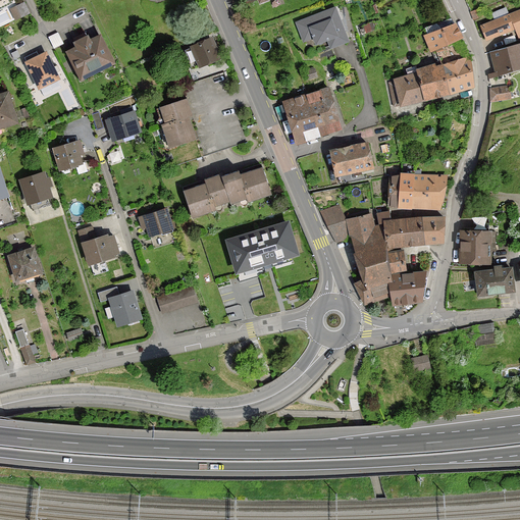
[(349,42),(336,7),(296,22),(303,43),(312,39),(314,46),(326,41),(329,49),(349,42)]
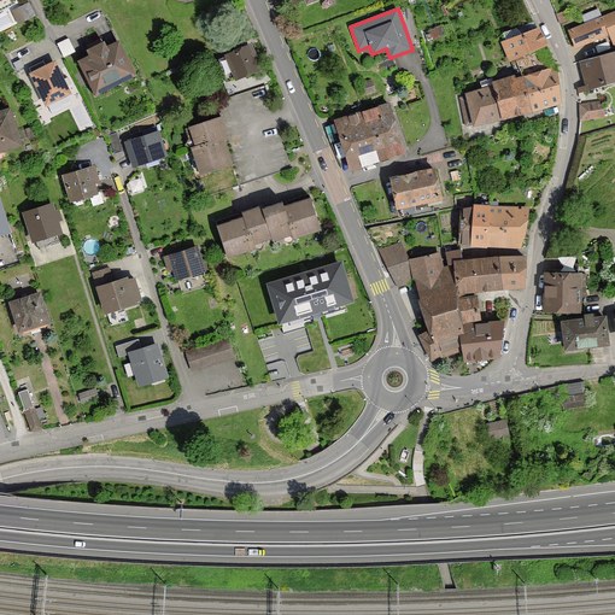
[(614,12),(572,29),(578,47),(611,34),(614,41),(614,12)]
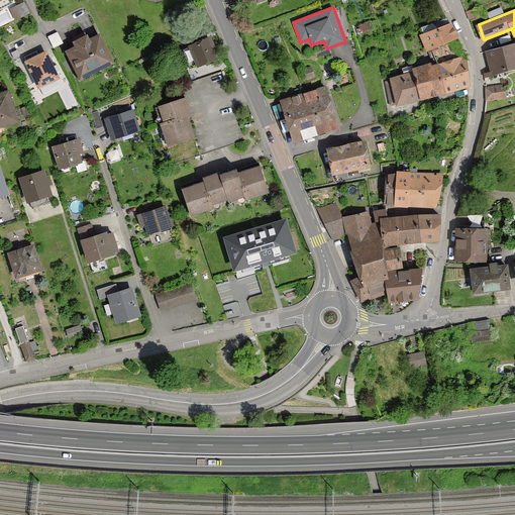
[(427,50),(458,37),(451,22),(421,35),(427,50)]
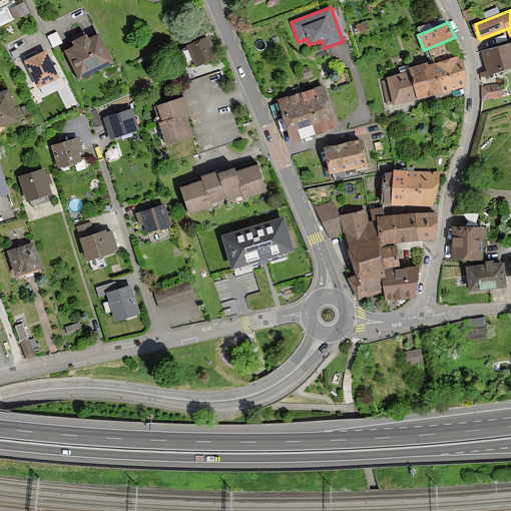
[(79,80),(113,63),(98,34),(88,39),(85,33),(70,41),(73,47),(64,51),(79,80)]
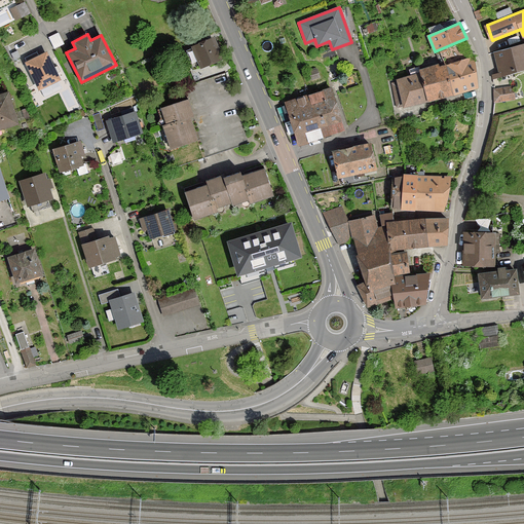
[(223,62),(215,38),(186,48),(194,71),(223,62)]
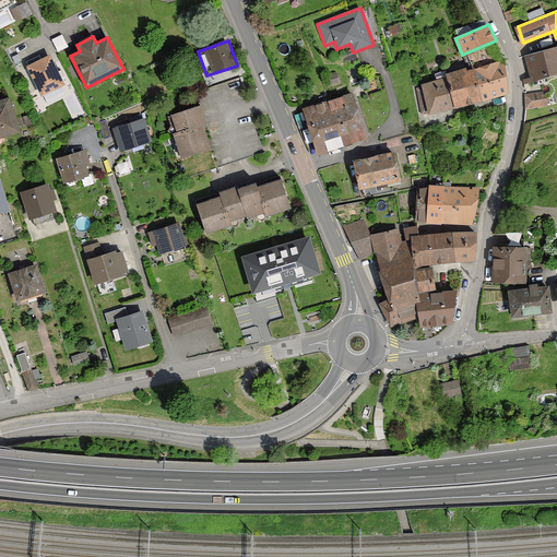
[(533,82),(556,76),(556,47),(526,56),(533,82)]
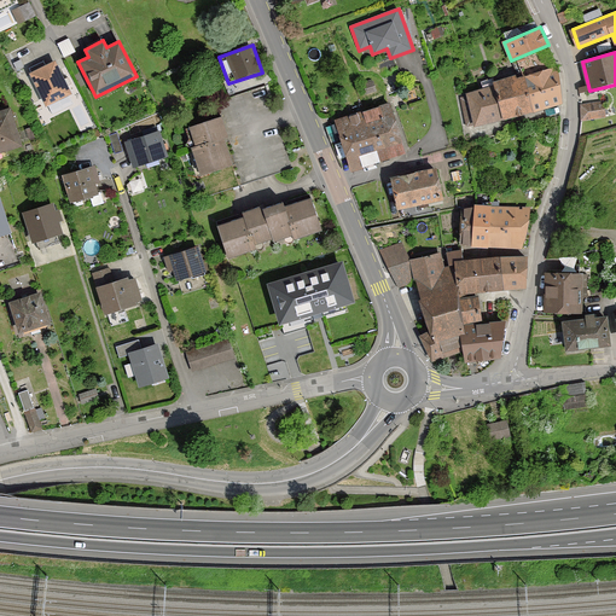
[(45,108),(70,94),(53,60),(28,74),(45,108)]
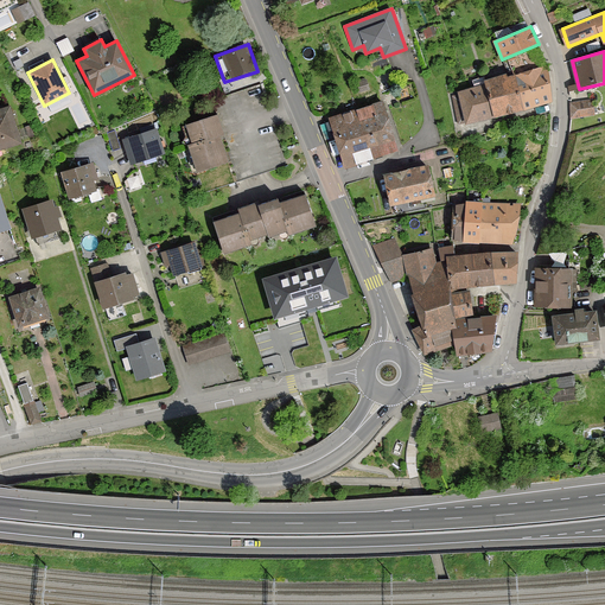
[(515,74),(526,109),(553,101),(549,64),(515,74)]
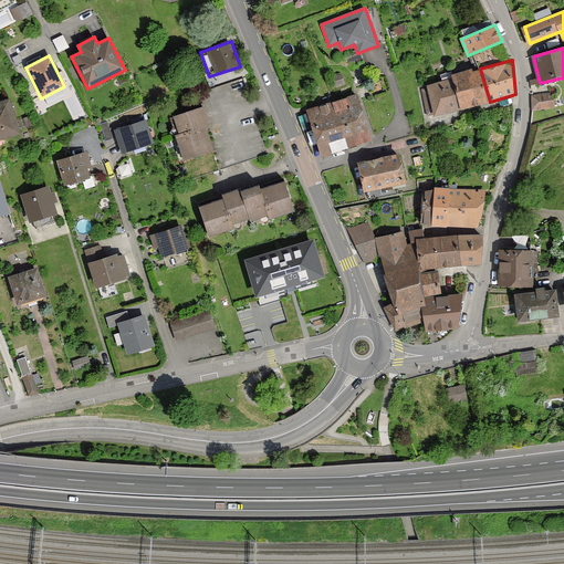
[(460,110),(490,102),(480,69),(451,77),(460,110)]
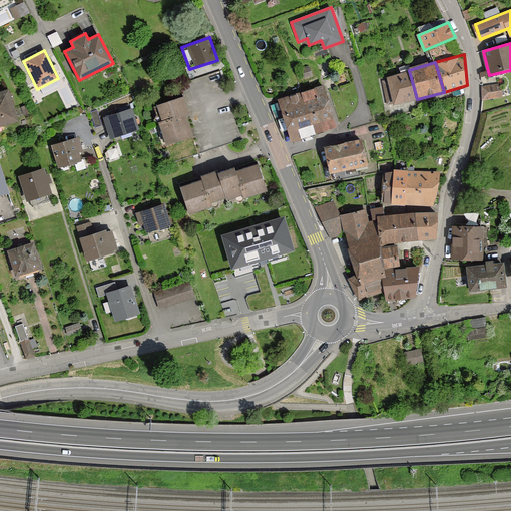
[(394,106),(417,99),(409,70),(386,77),(394,106)]
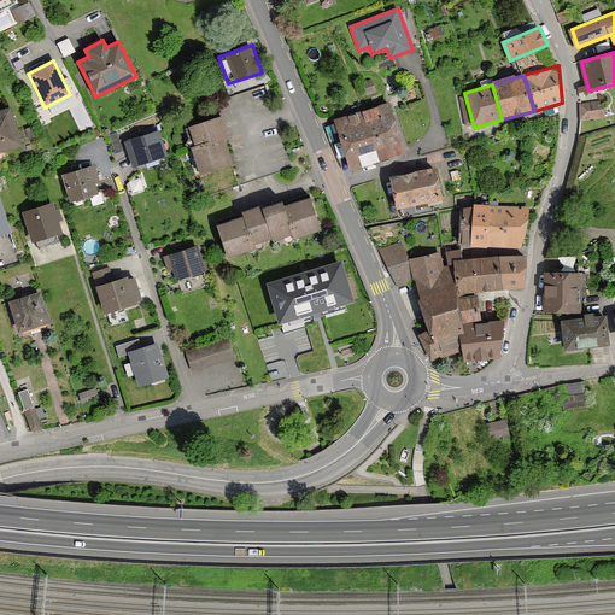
[(406,150),(392,104),(333,123),(347,169),(406,150)]
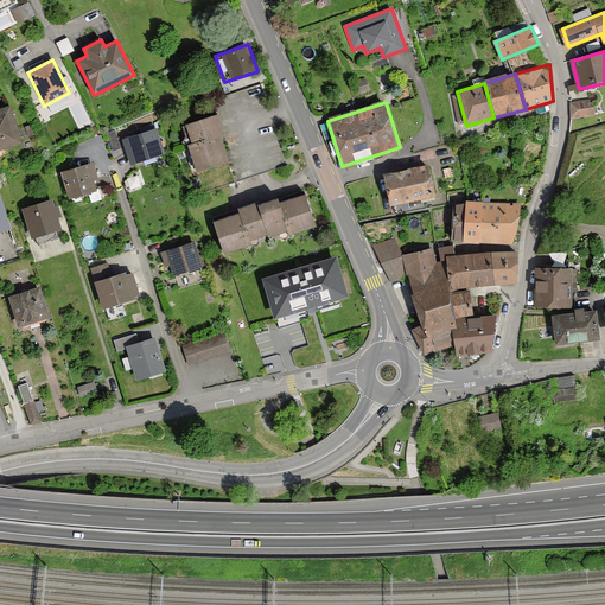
[(0,150),(23,144),(11,104),(0,107),(0,150)]
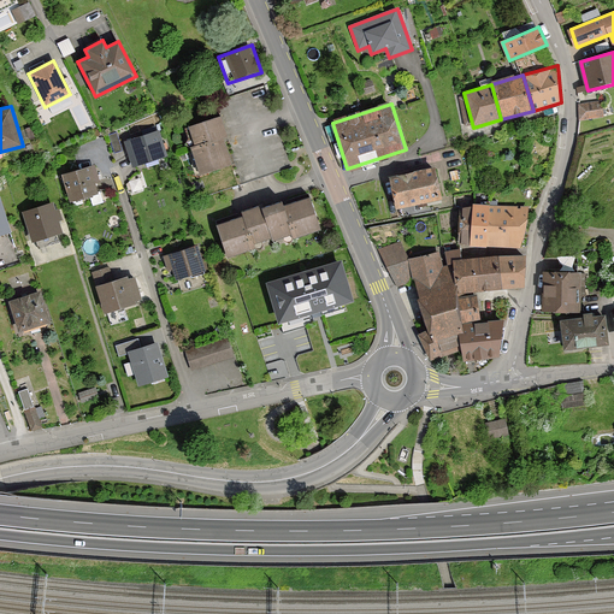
[(184,129),(190,146),(225,135),(219,117),(184,129)]
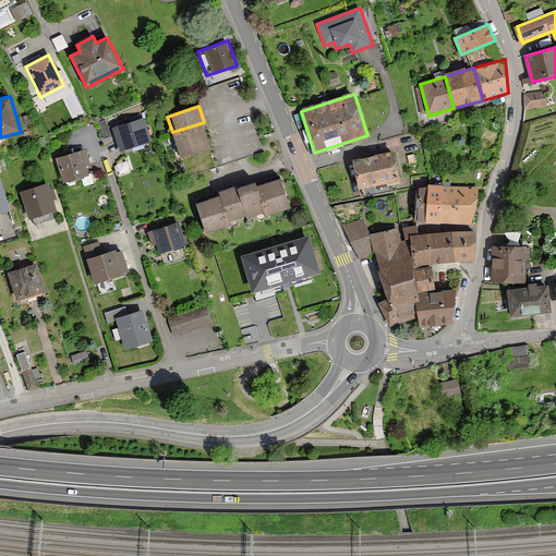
[(143,118),(116,127),(122,150),(149,142),(143,118)]
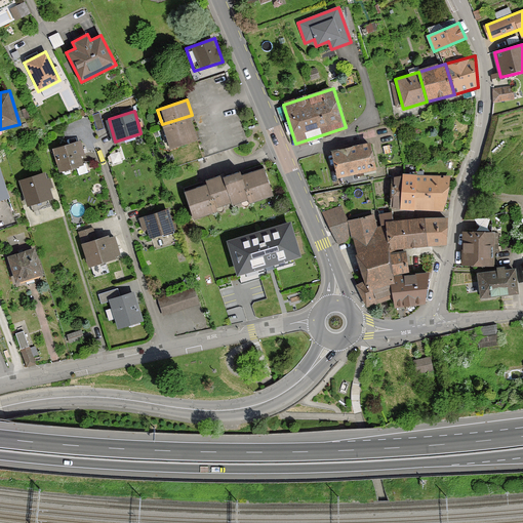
[(170,150),(200,139),(192,115),(162,124),(170,150)]
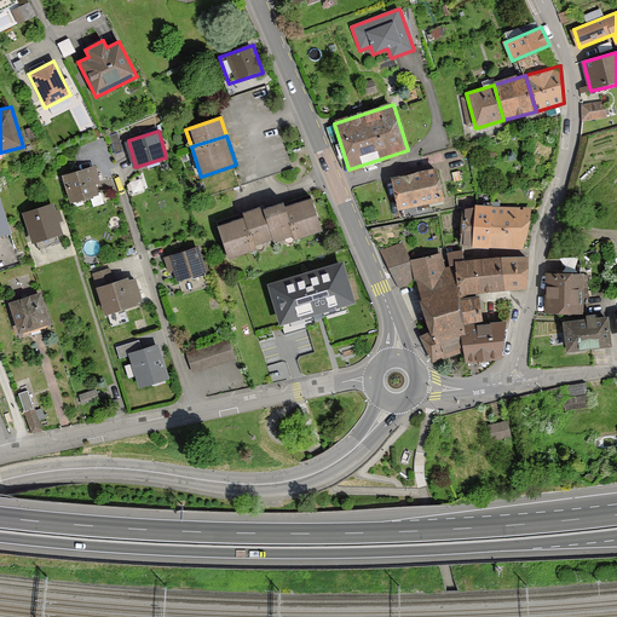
[(93,165),(61,176),(69,205),(102,194),(93,165)]
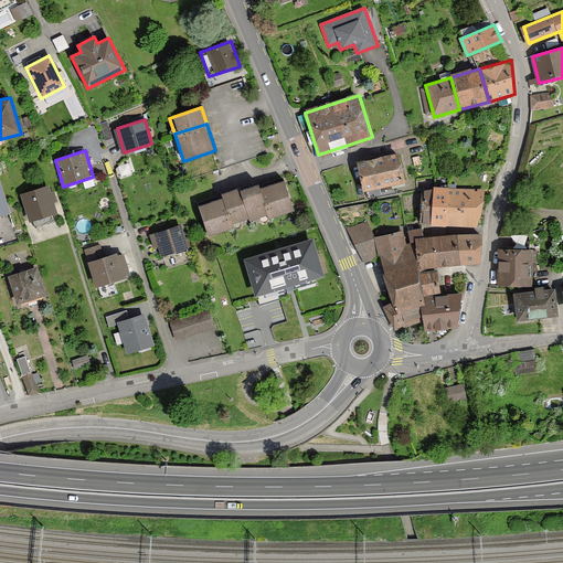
[(362,192),(407,183),(401,156),(357,166),(362,192)]
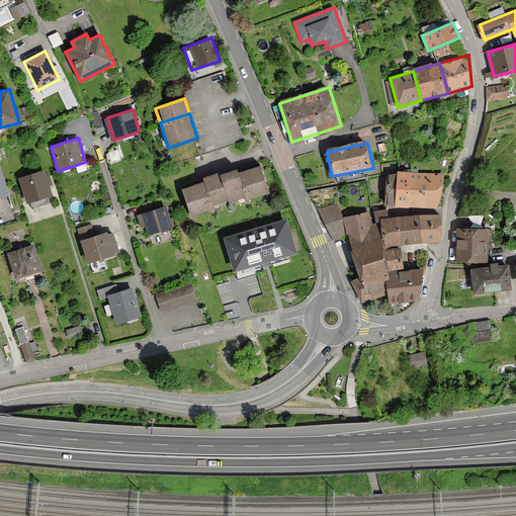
[(247,199),(271,191),(263,166),(239,174),(246,196),(247,199)]
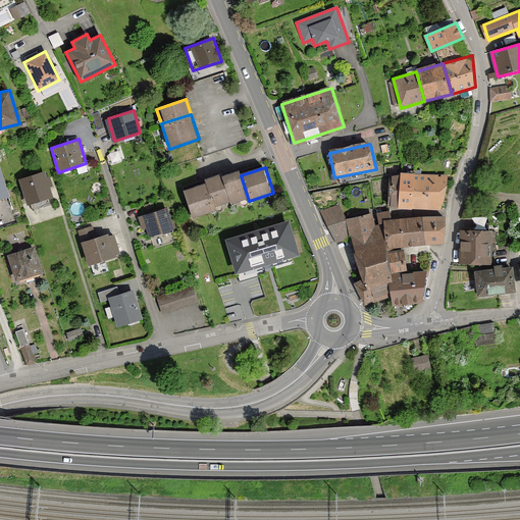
[(26,205),(52,197),(44,171),(17,179),(26,205)]
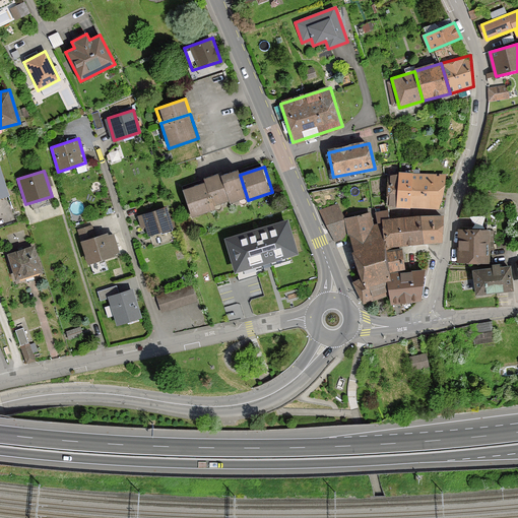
[(227,204),(247,197),(240,175),(239,172),(218,178),(225,201),(227,204)]
